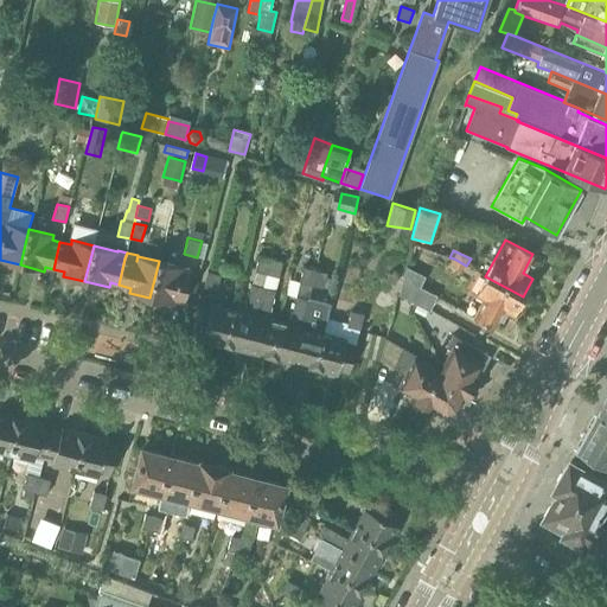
[(255,272),(266,274),(269,257),(259,255),(255,272)]
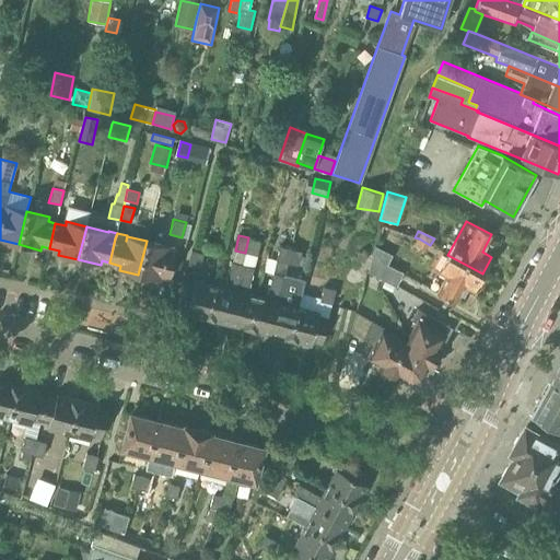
[(426,252),(430,245),(419,238),(415,237),(411,243),(426,252)]
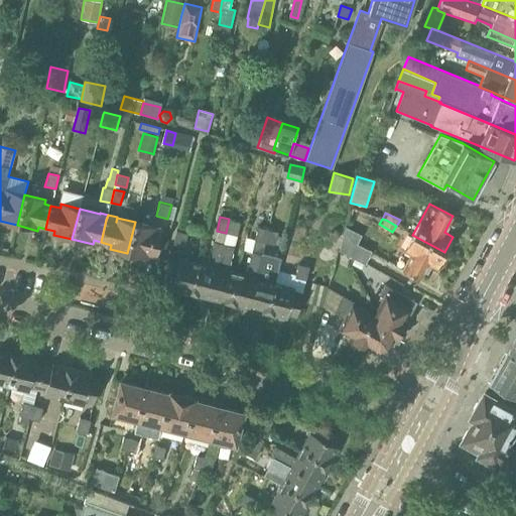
[(230,220),(227,233),(237,236),(240,222),(230,220)]
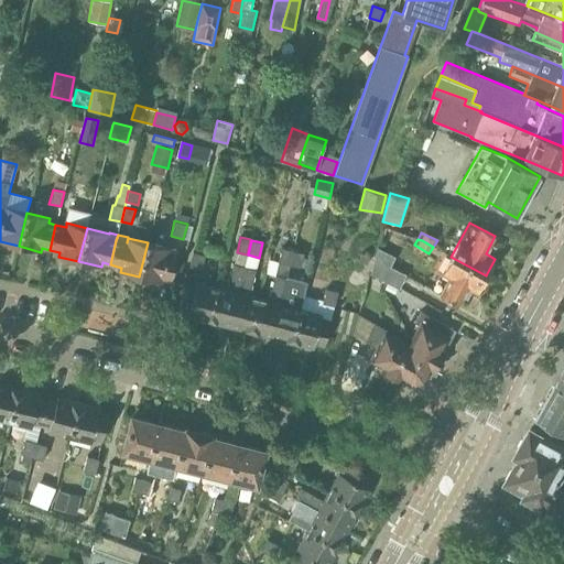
[(170,249),(148,242),(139,277),(162,282),(163,278),(172,280),(177,256),(169,253),(170,249)]
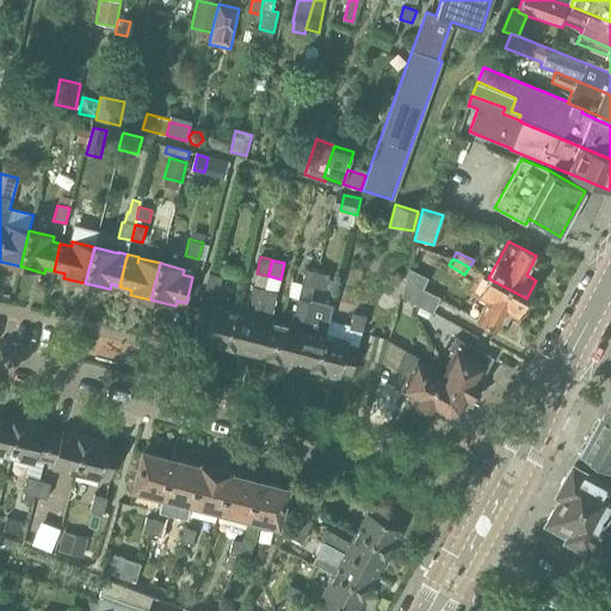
[(306,269),(302,284),(314,288),(318,272),(318,271),(306,269)]
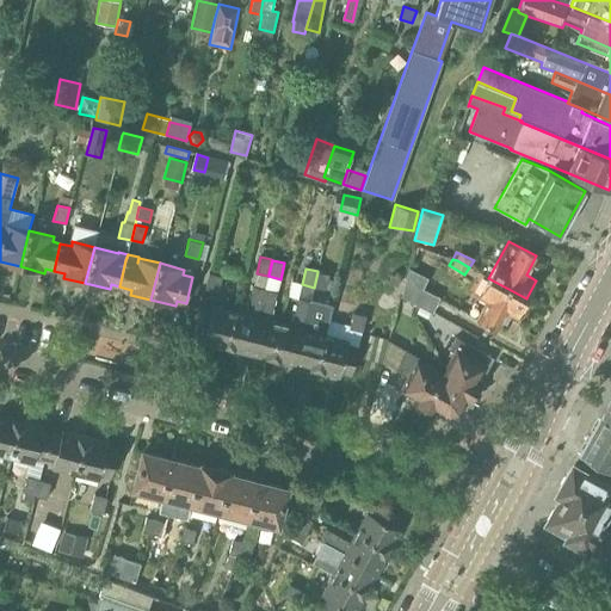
[(406,281),(423,290),(429,279),(409,270),(406,281)]
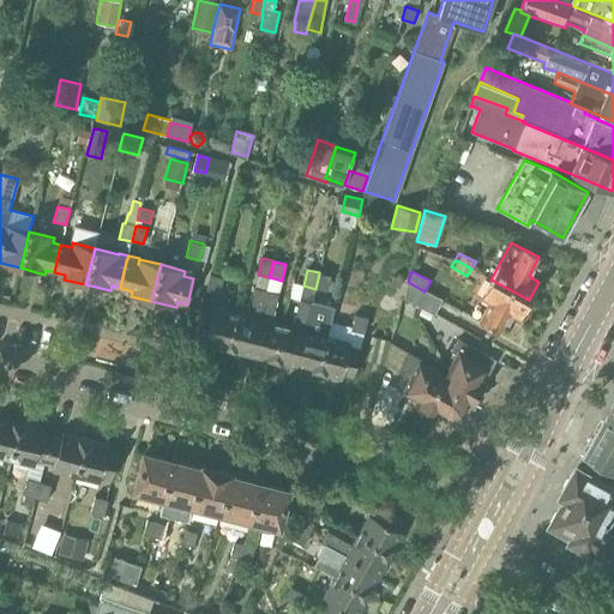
[(223,278),(210,275),(206,290),(220,294),(223,278)]
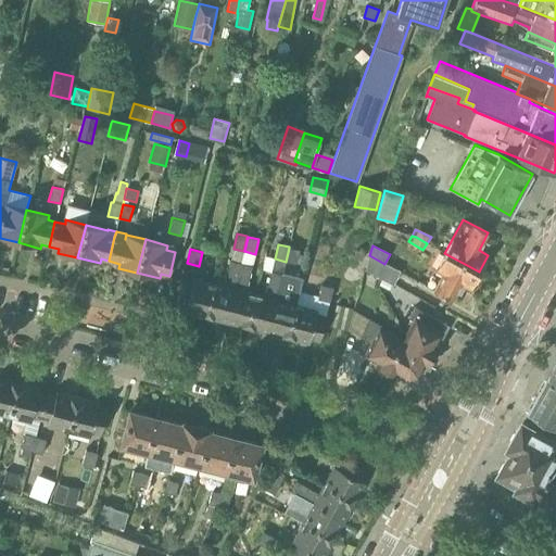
[(479,272),(444,253),(434,270),(443,274),(433,292),(451,302),(460,285),(469,289),(479,272)]
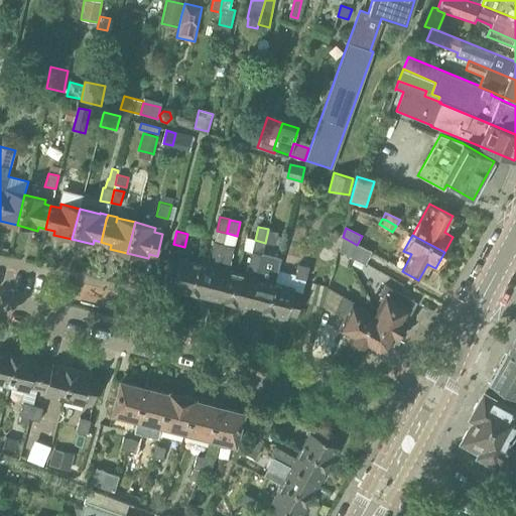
[(365,264),(372,252),(357,245),(343,237),(339,251),(365,264)]
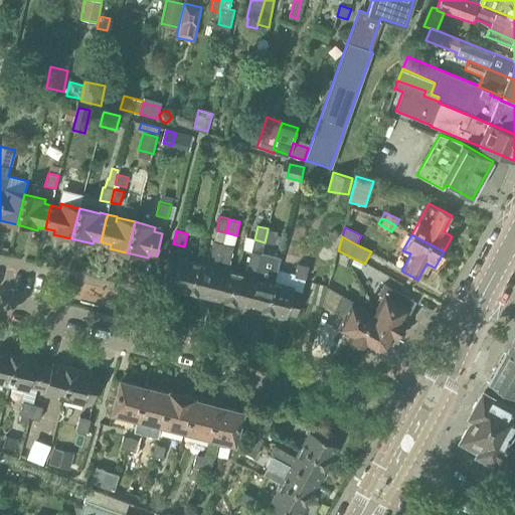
[(198,263),(191,293),(210,298),(223,244),(213,241),(207,265),(198,263)]
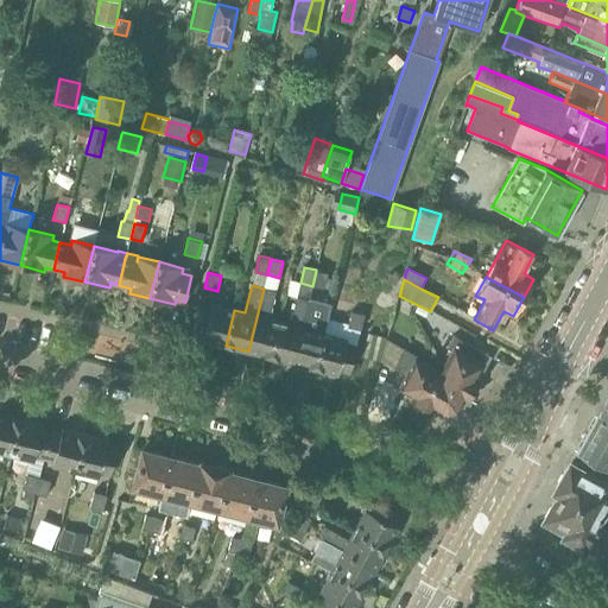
[(264,289),(248,352),(270,358),(279,322),(284,303),(273,301),(276,291),(264,289)]
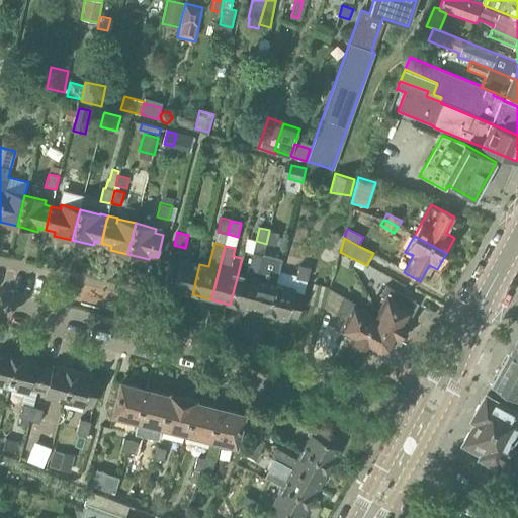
[(238,274),(230,305),(249,309),(263,255),(253,253),(247,276),(238,274)]
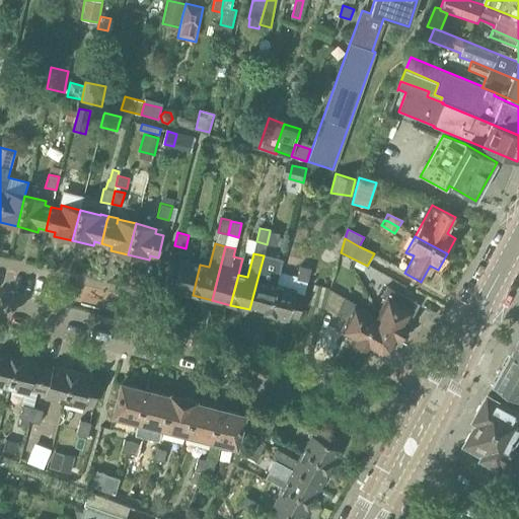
[(264,255),(249,309),(269,314),(282,261),(264,255)]
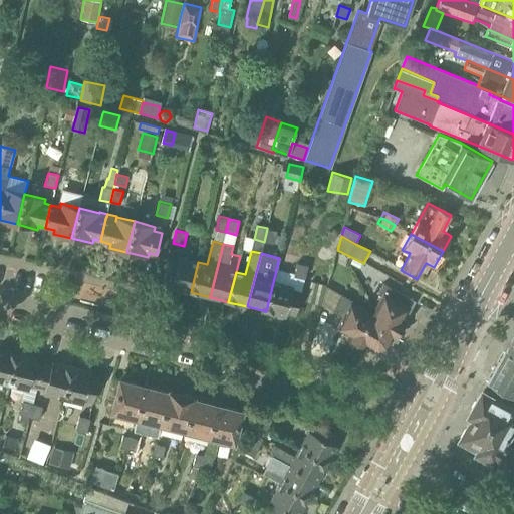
[(170,259),(164,281),(172,284),(171,287),(191,292),(198,262),(179,257),(178,261),(170,259)]
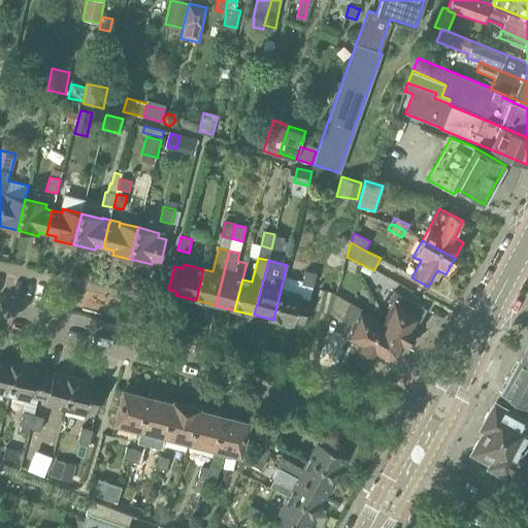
[(287,265),(273,320),(293,325),(294,321),(303,323),(306,308),(330,315),(336,290),(317,286),(319,275),(290,268),(290,266),(287,265)]
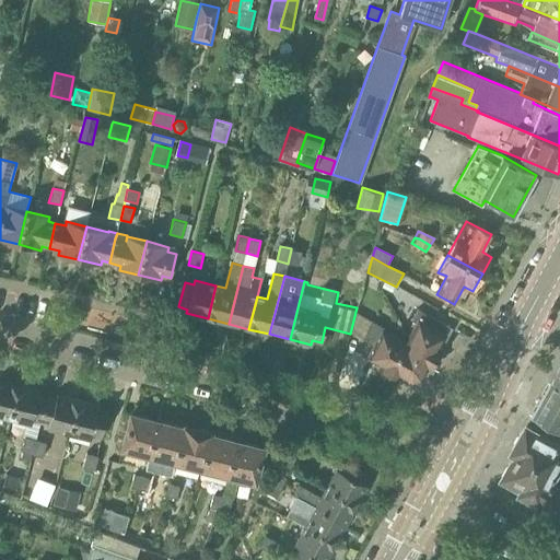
[(406,345),(399,359),(407,362),(399,375),(411,382),(421,380),(428,368),(431,369),(441,351),(438,350),(445,336),(444,336),(450,327),(418,308),(411,321),(418,325),(406,345)]
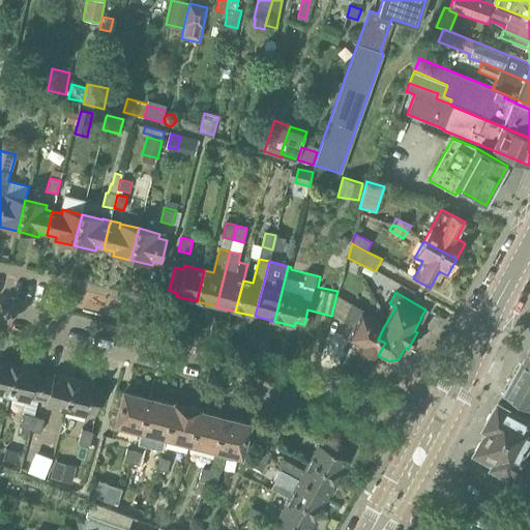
[(353,304),(344,321),(355,327),(349,340),(359,346),(358,349),(376,358),(378,355),(385,343),(378,340),(384,326),(362,315),(364,311),(353,304)]
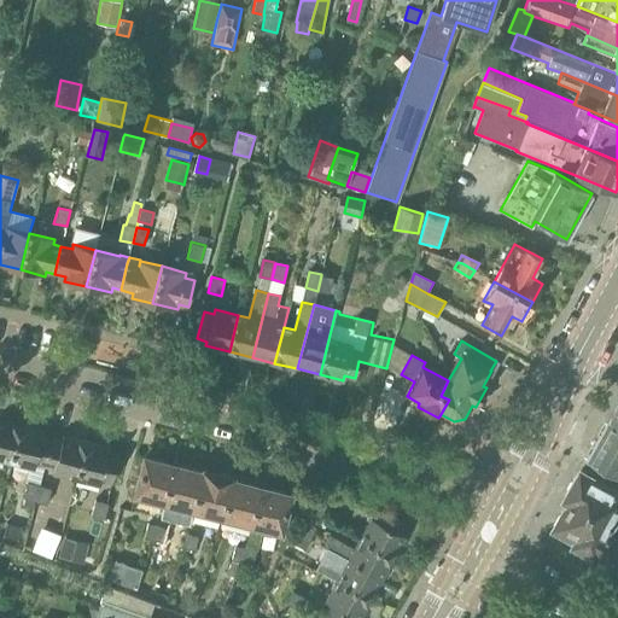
[(0,460),(10,464),(21,424),(0,419),(0,460)]
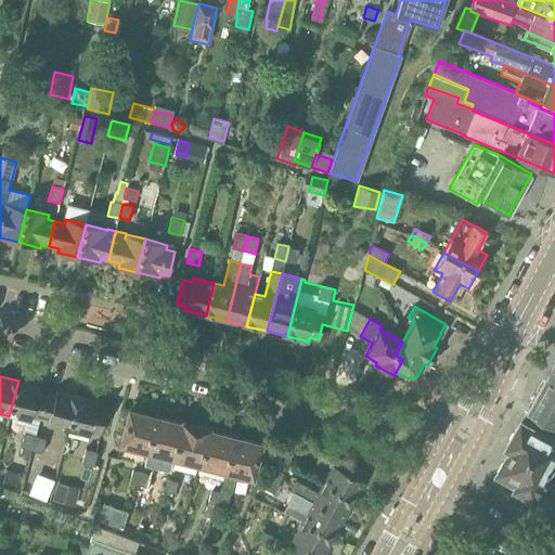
[(554,378),(551,376),(541,394),(554,401),(554,378)]
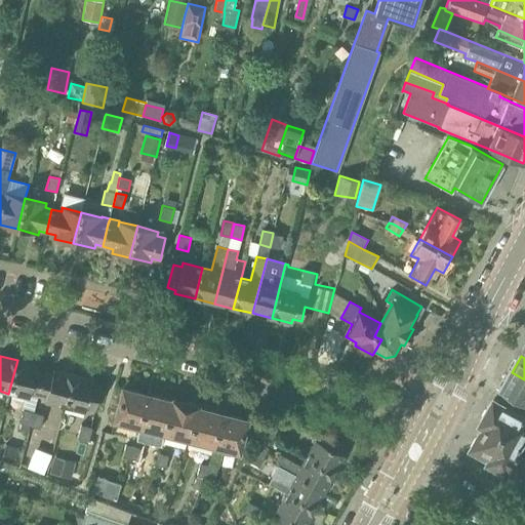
[(29,399),(30,395),(38,397),(44,373),(36,371),(37,365),(17,360),(8,394),(29,399)]
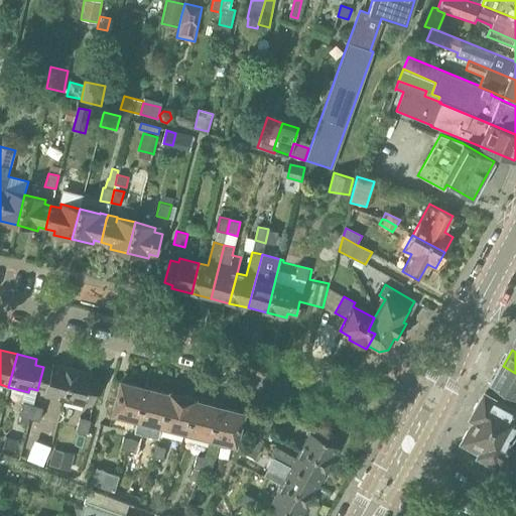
[(43,367),(37,390),(45,391),(44,395),(63,400),(72,369),(51,364),(50,369),(43,367)]
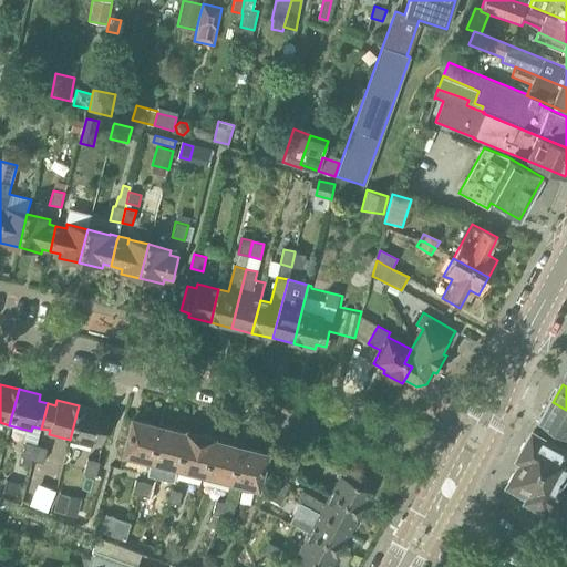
[(566,410),(553,402),(543,420),(566,434),(566,410)]
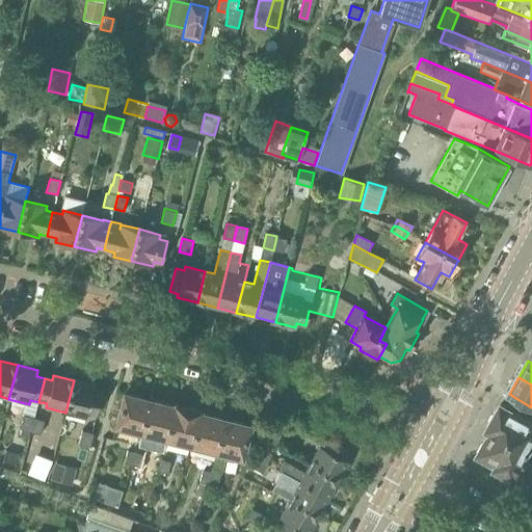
[(74,380),(65,413),(86,418),(87,415),(97,417),(103,392),(94,390),(95,386),(74,380)]
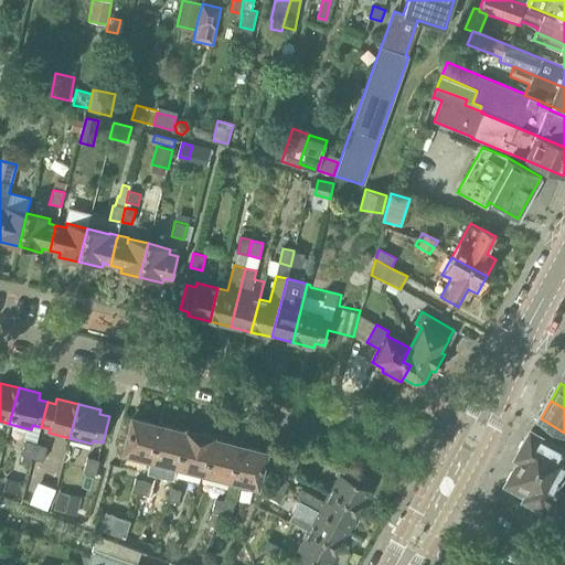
[(149,460),(158,424),(131,417),(121,454),(149,460)]
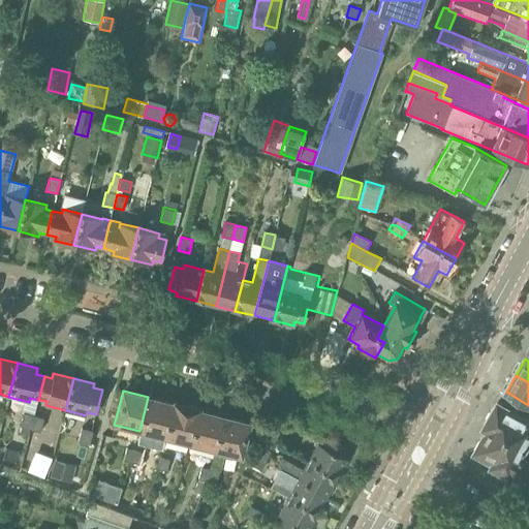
[(165,438),(174,402),(173,401),(173,403),(148,397),(139,431),(165,438)]
